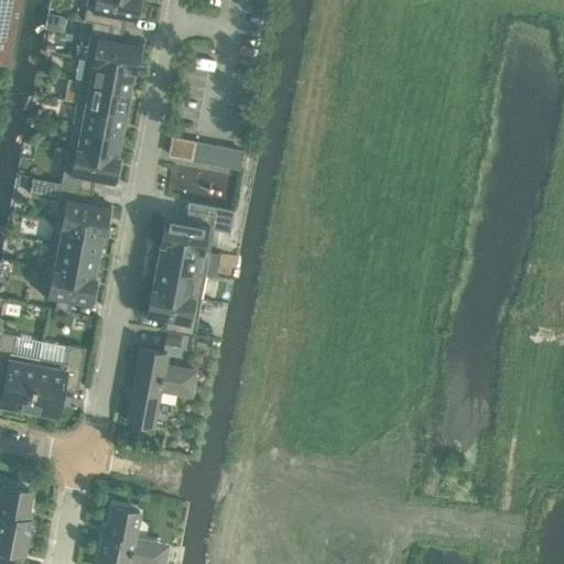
[(0,0),(0,62),(8,64),(19,0),(0,0)]
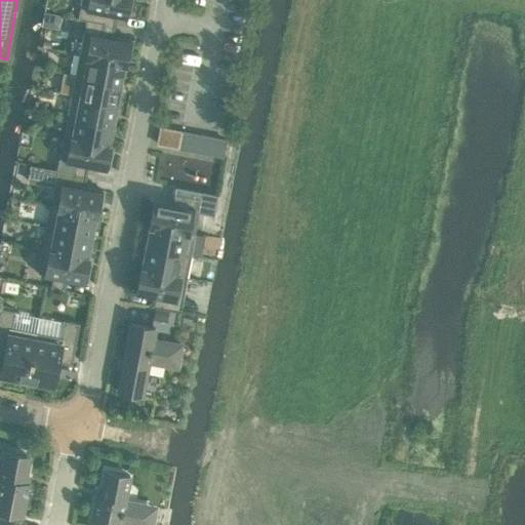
[(81,0),(78,18),(86,19),(114,26),(116,14),(129,16),(131,3),(127,2),(127,0),(81,0)]
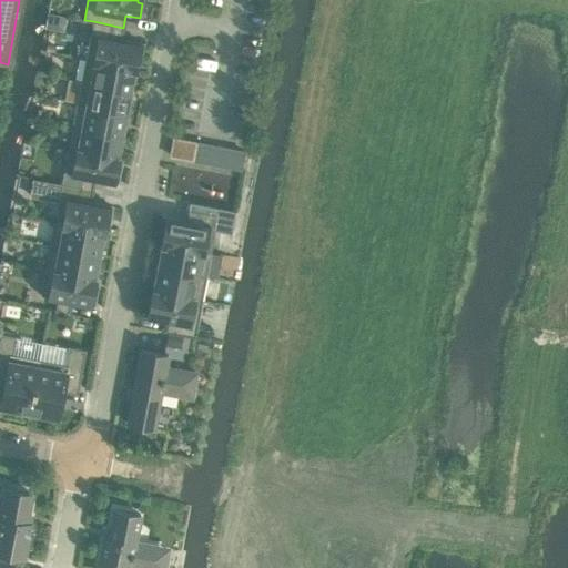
[(93,21),(85,59),(134,68),(137,58),(141,59),(143,44),(121,40),(123,28),(93,21)]
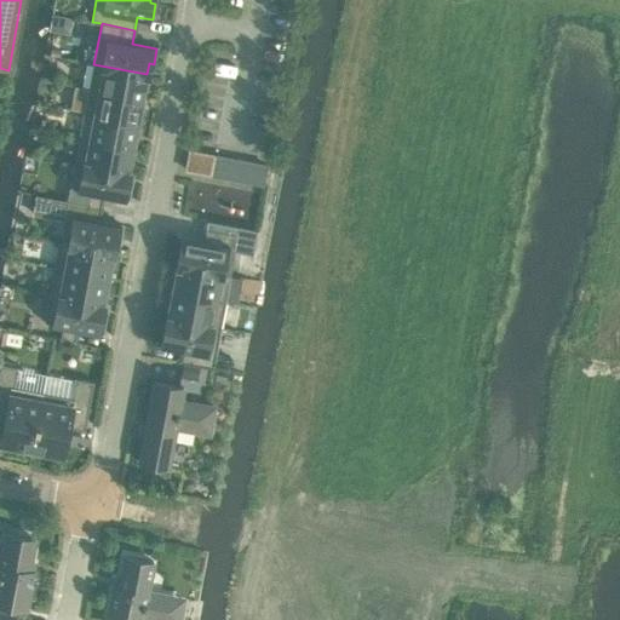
[(93,64),(89,89),(142,98),(147,74),(93,64)]
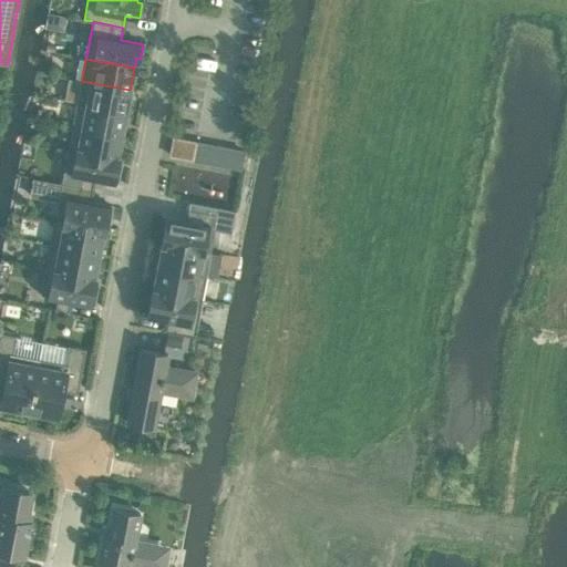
[(81,81),(76,103),(125,112),(130,90),(81,81)]
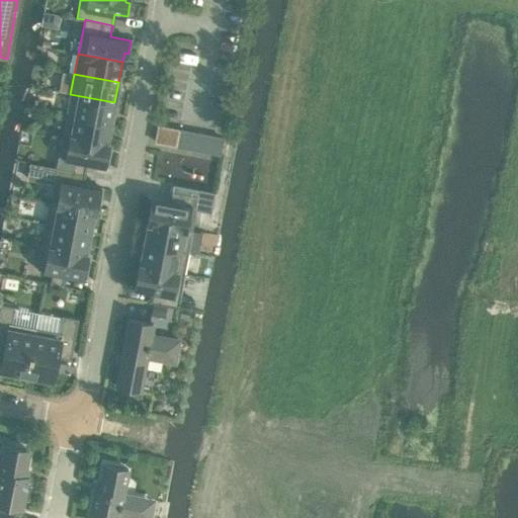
[(70,94),(66,114),(74,115),(111,122),(114,102),(70,94)]
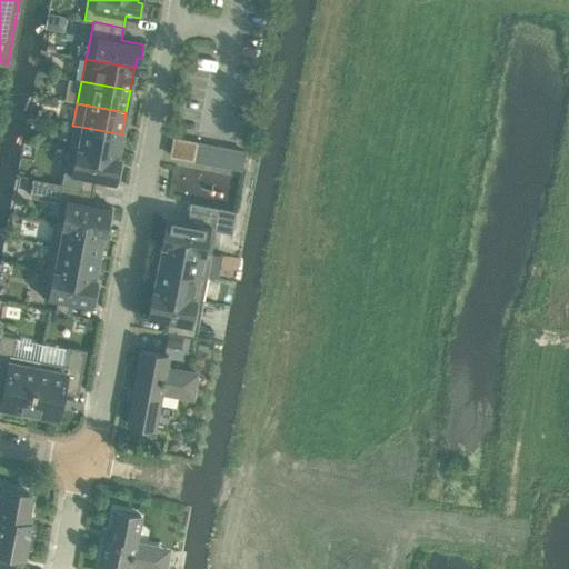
[(72,126),(69,148),(118,157),(122,135),(81,127),(72,126)]
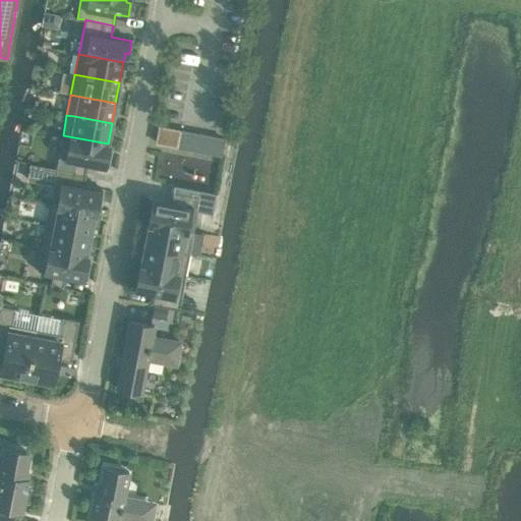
[(166,145),(169,128),(159,126),(156,142),(166,145)]
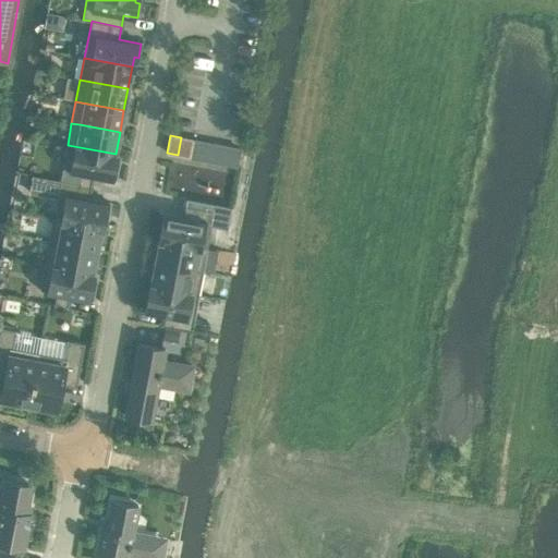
[(178,155),(190,157),(193,140),(181,137),(178,155)]
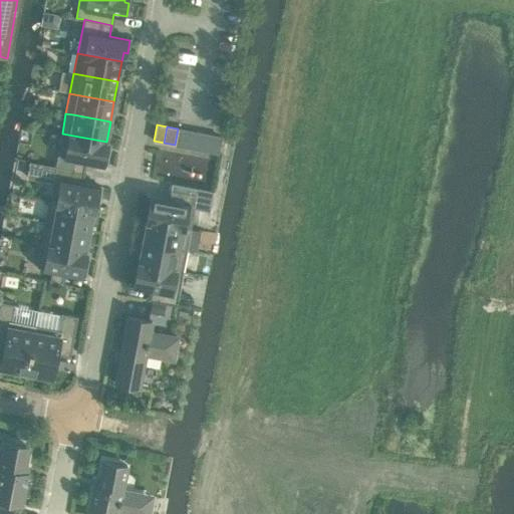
[(188,131),(178,129),(175,145),(185,147),(188,131)]
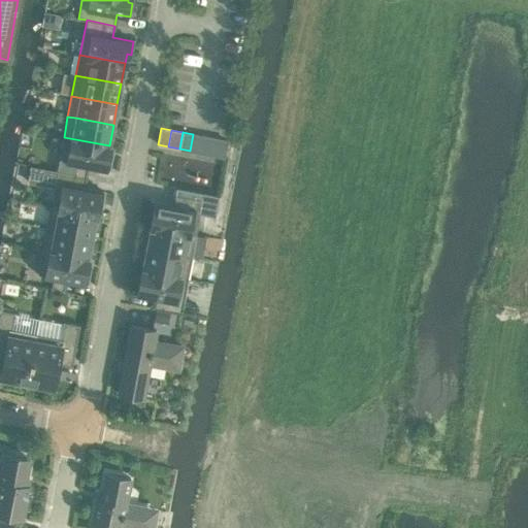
[(190,151),(201,153),(204,136),(193,134),(190,151)]
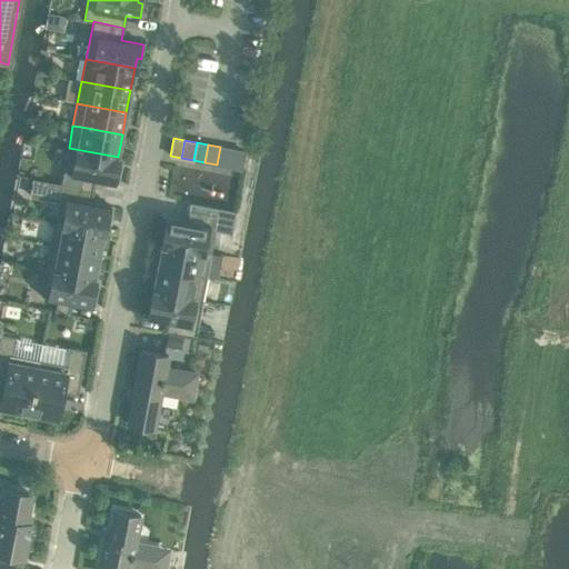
[(217,165),(228,167),(231,149),(220,147),(217,165)]
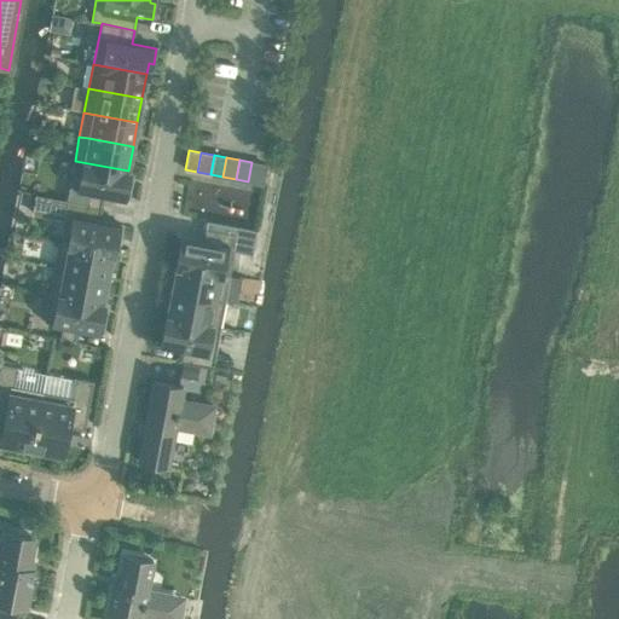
[(75,161),(69,187),(88,191),(86,203),(86,204),(99,207),(103,194),(127,198),(131,183),(126,181),(128,171),(75,161)]
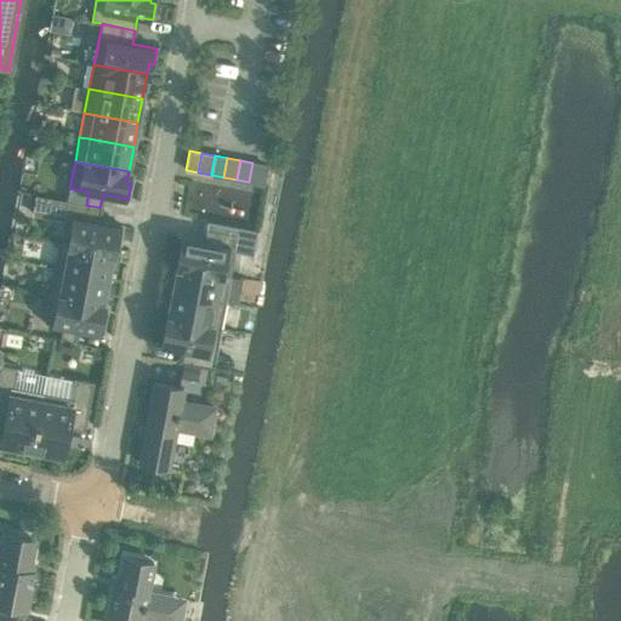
[(266,165),(252,163),(249,182),(262,184),(266,165)]
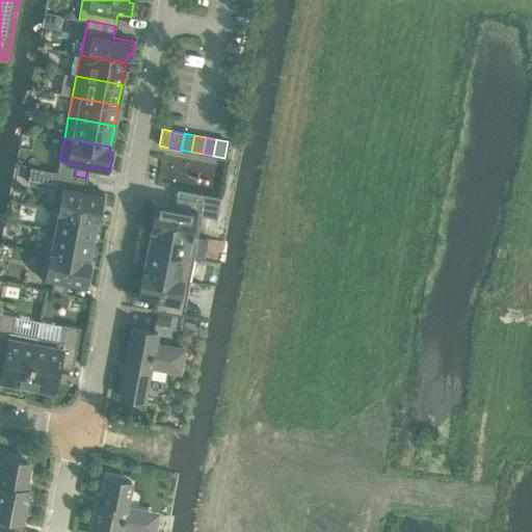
[(57,171),(51,207),(97,216),(99,206),(103,207),(105,193),(83,189),(85,178),(74,176),(74,175),(57,171)]
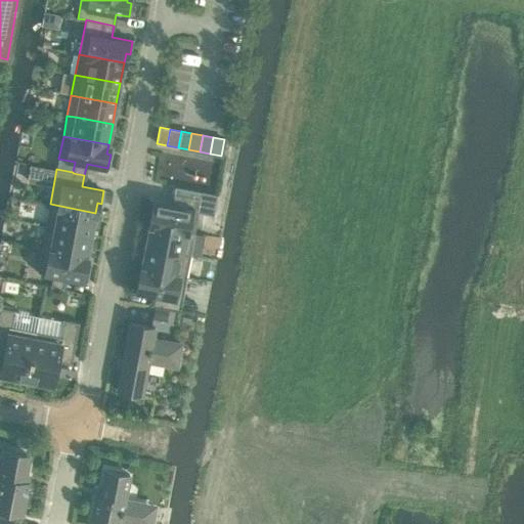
[(150,200),(147,213),(151,214),(149,224),(194,232),(199,212),(214,215),(218,194),(175,186),(172,204),(150,200)]
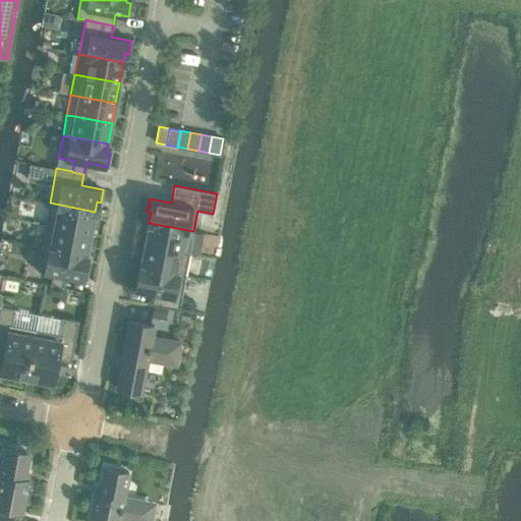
[(50,203),(46,224),(91,233),(95,212),(50,203)]
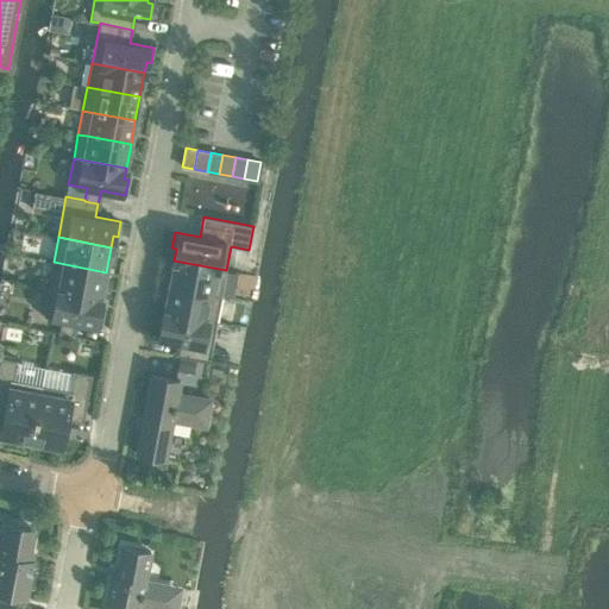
[(174,261),(169,286),(221,295),(226,270),(174,261)]
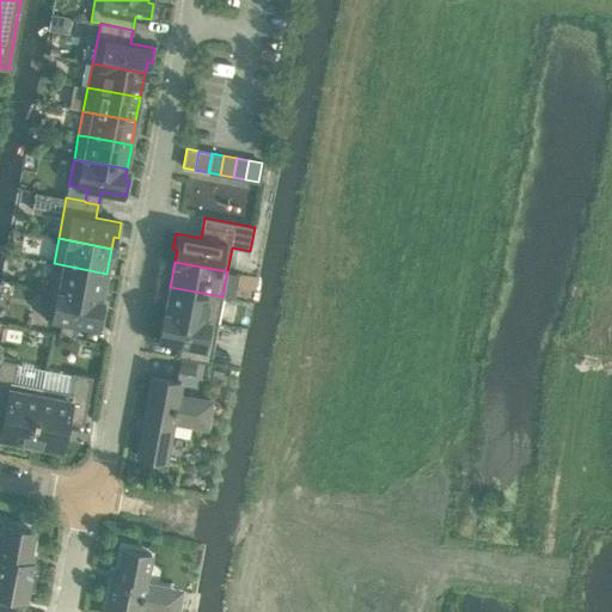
[(54,263),(49,288),(102,299),(106,274),(54,263)]
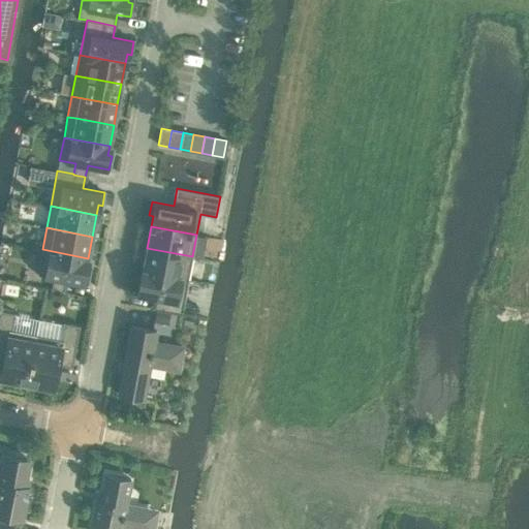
[(147,248),(143,270),(188,279),(192,256),(147,248)]
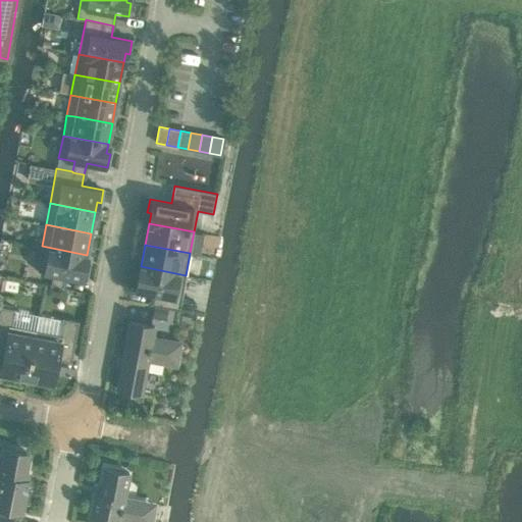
[(42,246),(37,269),(53,272),(51,284),(62,286),(64,275),(86,279),(89,266),(85,265),(87,255),(42,246)]
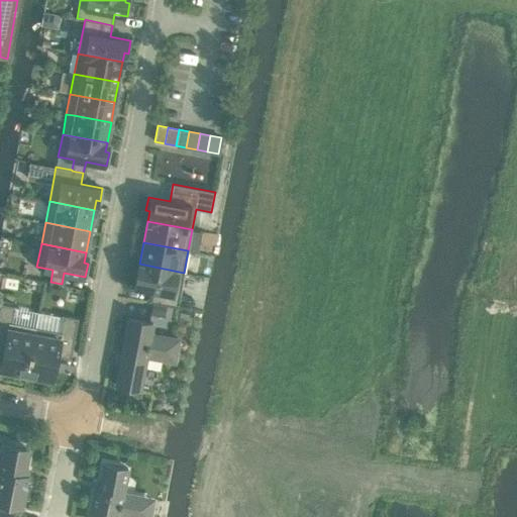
[(133,273),(131,287),(151,291),(149,302),(177,307),(184,273),(139,264),(137,274),(133,273)]
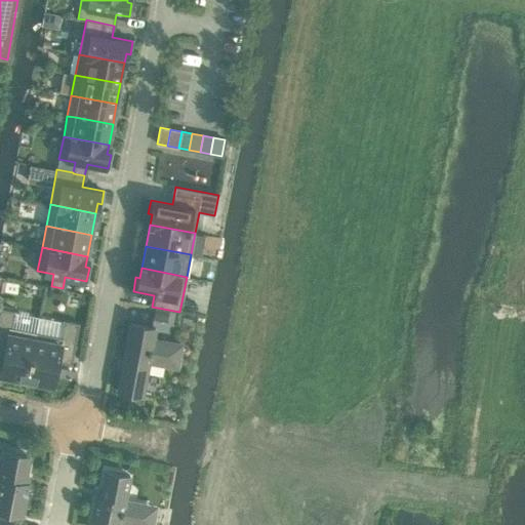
[(27,379),(35,334),(11,330),(14,311),(0,308),(0,342),(5,345),(2,358),(5,358),(2,374),(5,375),(5,379),(23,382),(24,378),(27,379)]
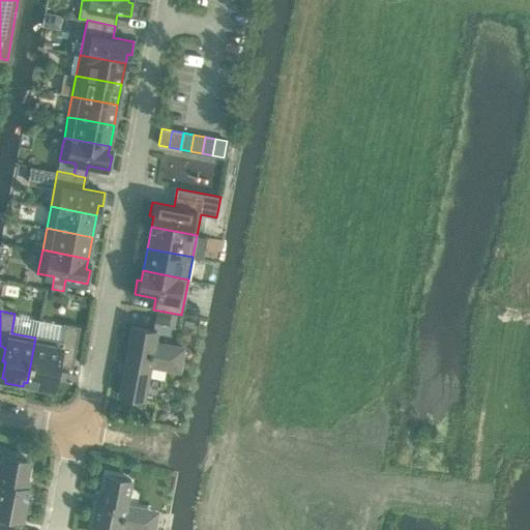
[(74,358),(80,326),(63,323),(59,342),(35,337),(27,383),(52,388),(55,372),(58,372),(61,356),(74,358)]
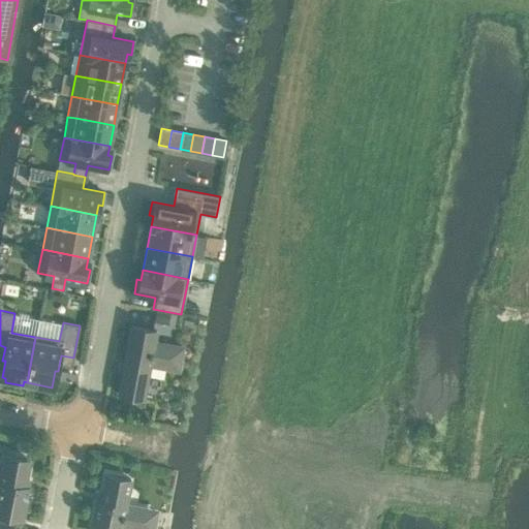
[(178,369),(182,347),(154,341),(156,330),(132,325),(119,394),(143,399),(149,364),(178,369)]
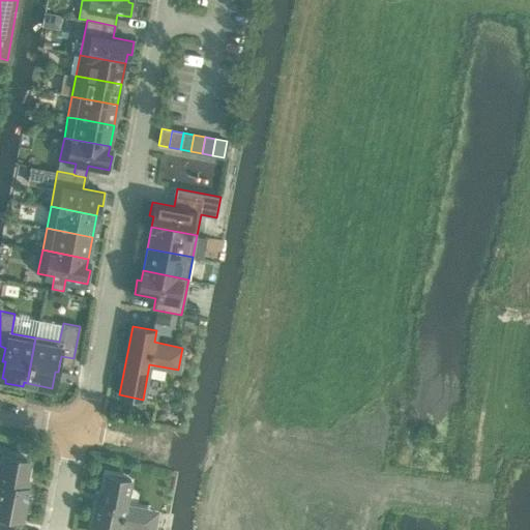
[(24,488),(29,461),(5,455),(1,480),(0,479),(0,513),(4,514),(3,520),(1,520),(0,523),(0,529),(15,529),(17,523),(12,522),(13,517),(22,518),(28,488),(24,488)]
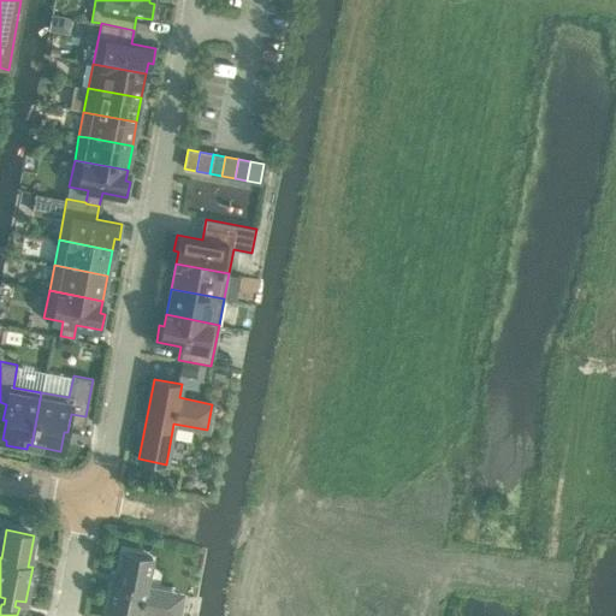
[(147,586),(152,558),(124,552),(118,584),(113,582),(106,615),(140,615),(142,611),(164,615),(165,615),(170,591),(147,586)]
